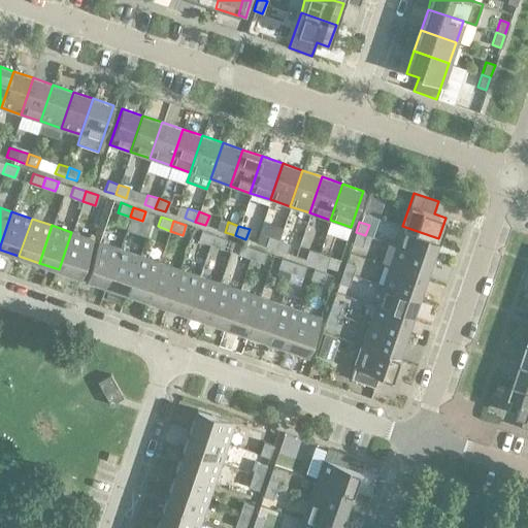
[(438,238),(402,226),(395,245),(432,258),(438,238)]
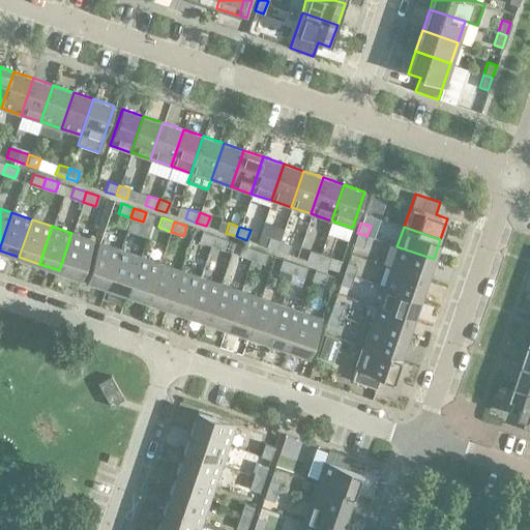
[(213,235),(201,231),(198,241),(210,245),(213,235)]
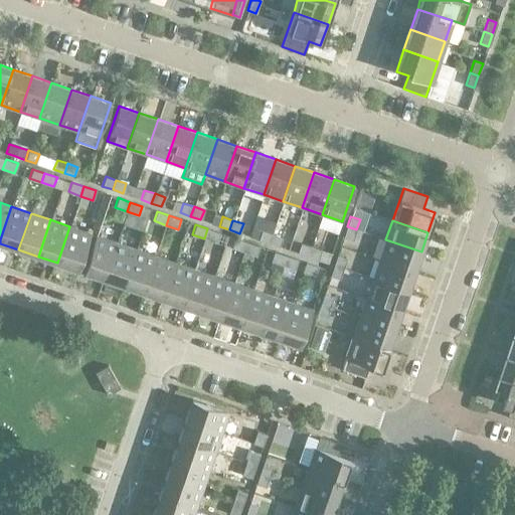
[(90,233),(69,226),(57,263),(77,271),(90,233)]
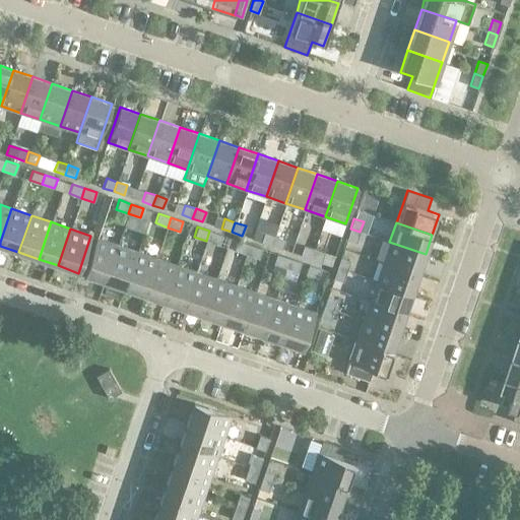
[(360,232),(350,229),(346,239),(356,242),(360,232)]
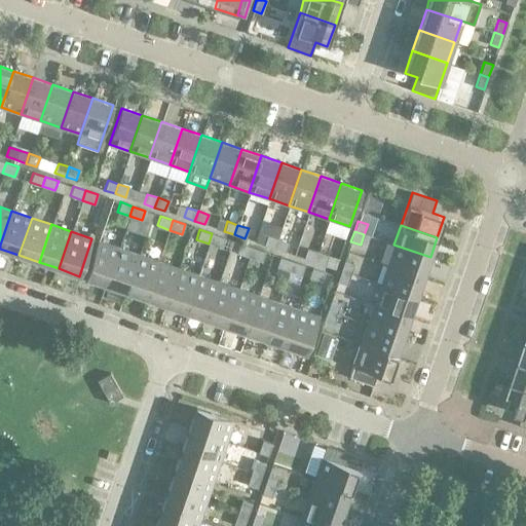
[(224,237),(212,233),(209,243),(221,248),(224,237)]
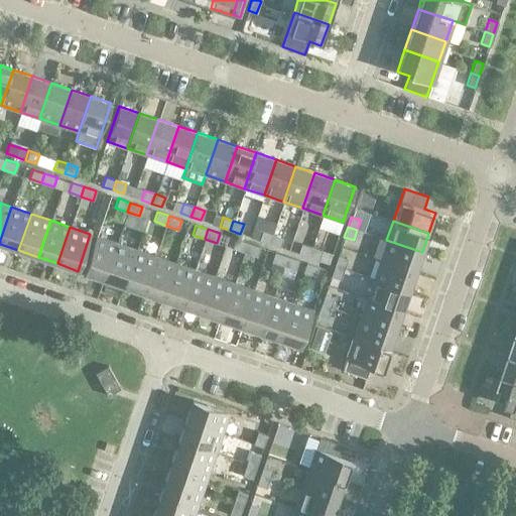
[(262,230),(258,240),(269,244),(272,234),(262,230)]
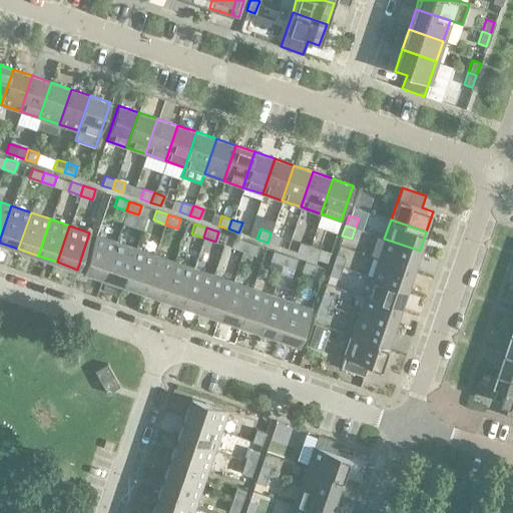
[(281,235),(271,232),(268,242),(278,245),(281,235)]
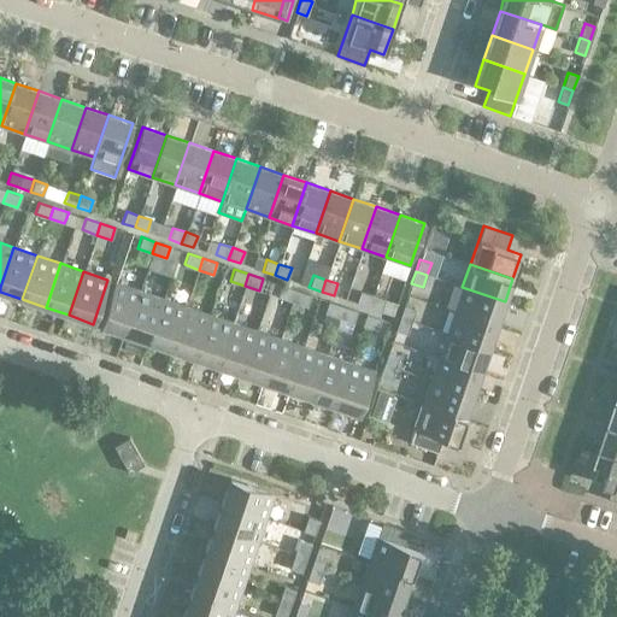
[(140,291),(115,282),(100,325),(124,334),(140,291)]
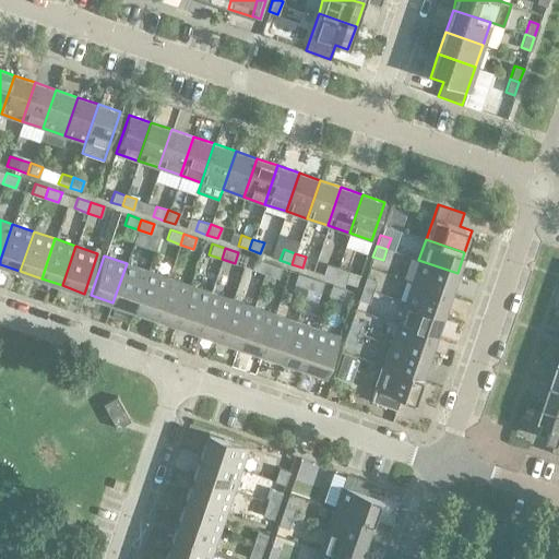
[(269,263),(254,258),(251,269),(264,273),(269,263)]
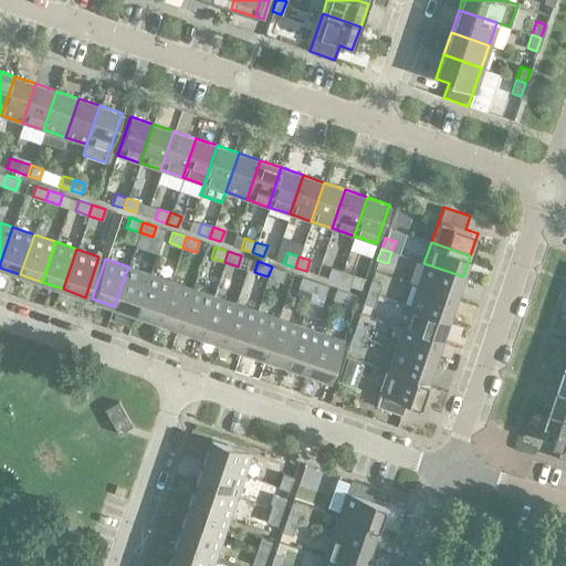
[(463,276),(423,263),(417,285),(456,299),(463,276)]
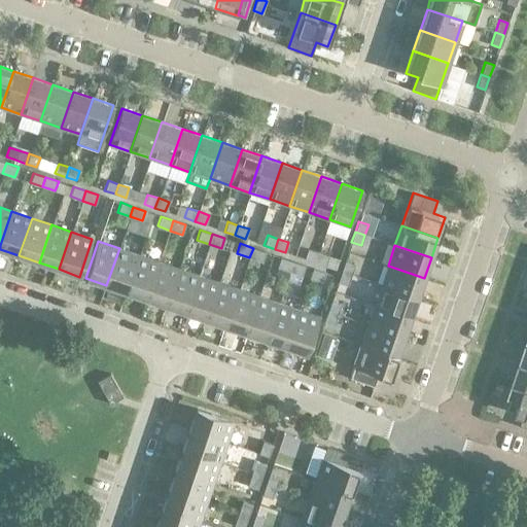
[(139,254),(119,248),(106,285),(126,292),(139,254)]
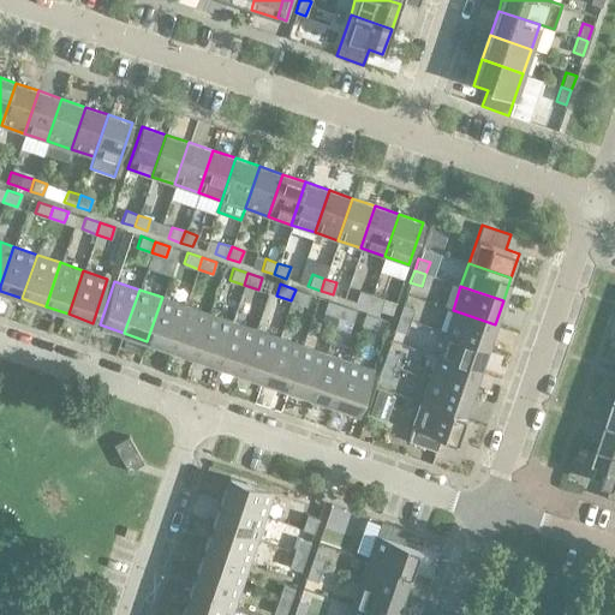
[(309,294),(296,290),(291,300),(305,305),(309,294)]
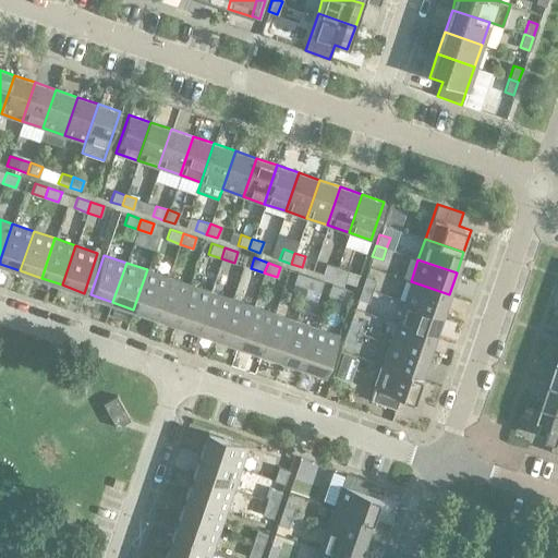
[(325,264),(322,274),(332,278),(337,267),(325,264)]
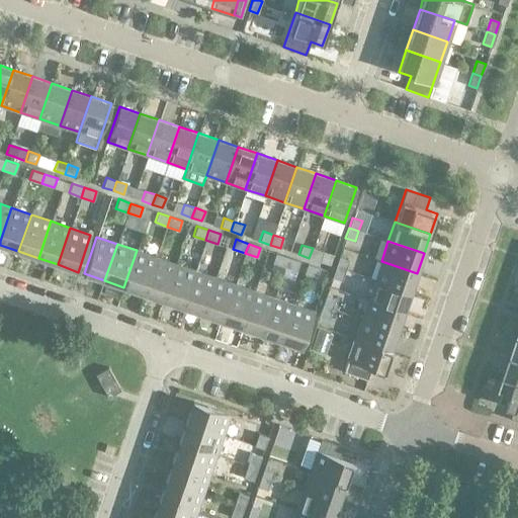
[(333,255),(313,248),(309,258),(329,264),(333,255)]
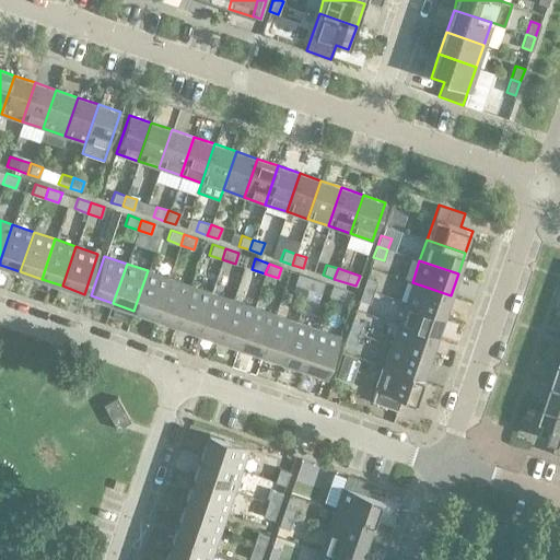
[(168,278),(148,270),(133,311),(155,317),(168,278)]
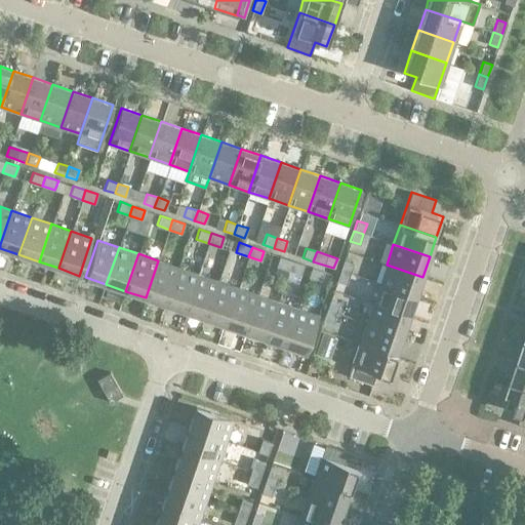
[(291,260),(279,256),(276,266),(288,270),(291,260)]
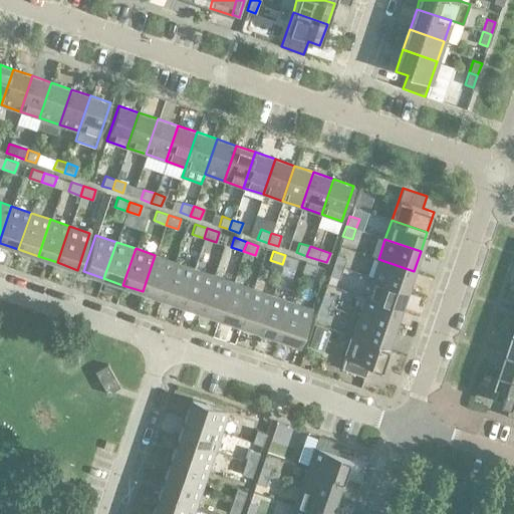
[(345,258),(336,254),(332,265),(342,268),(345,258)]
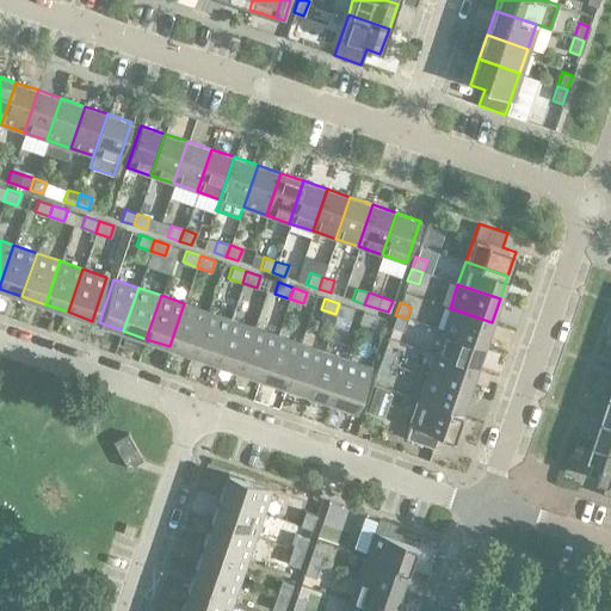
[(207,312),(184,303),(170,346),(192,355),(207,312)]
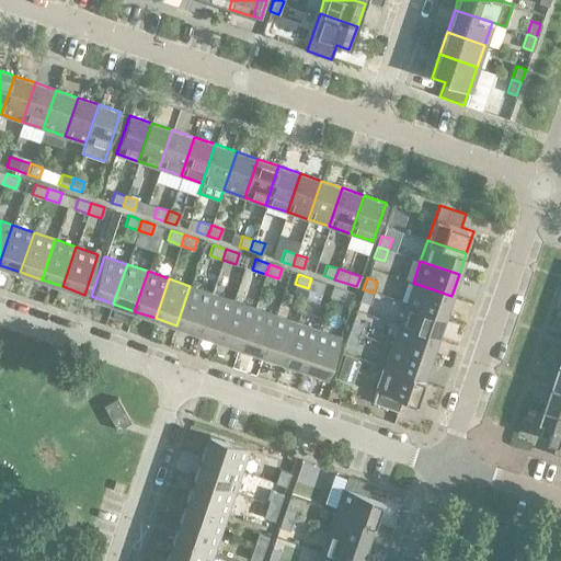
[(324,283),(311,278),(308,288),(321,293),(324,283)]
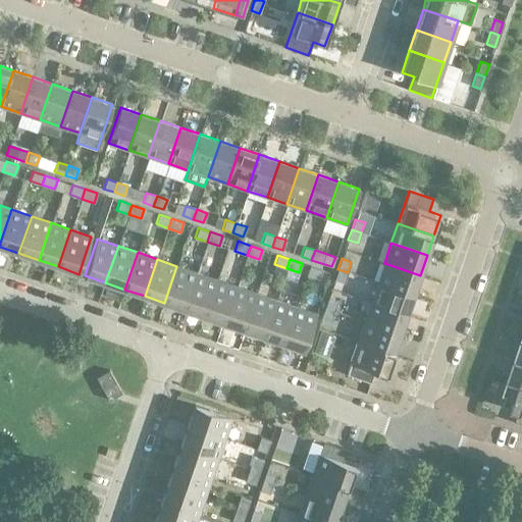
[(420,275),(384,263),(377,282),(413,295),(420,275)]
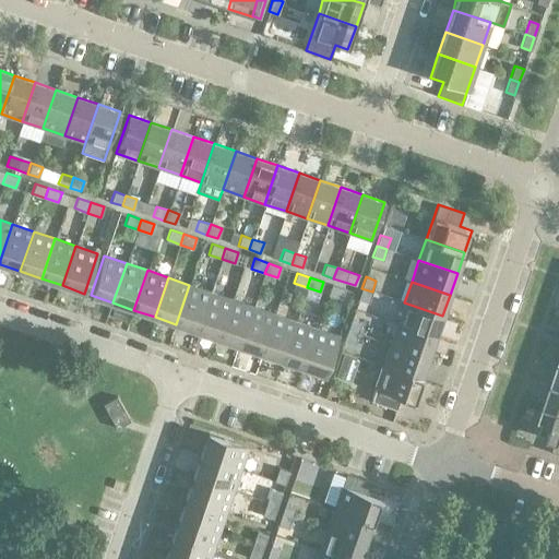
[(344,289),(331,284),(328,295),(341,299),(344,289)]
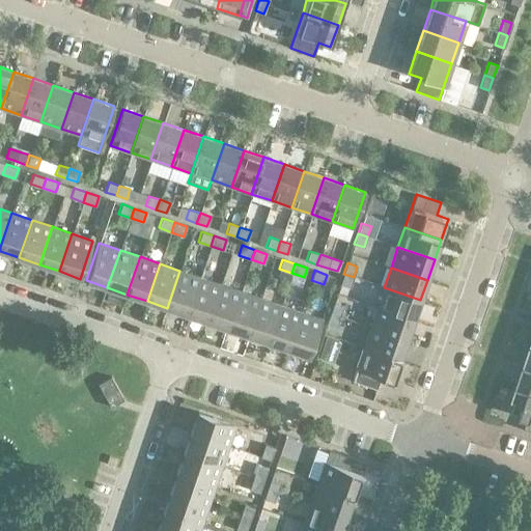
[(200,277),(179,271),(167,308),(187,315),(200,277)]
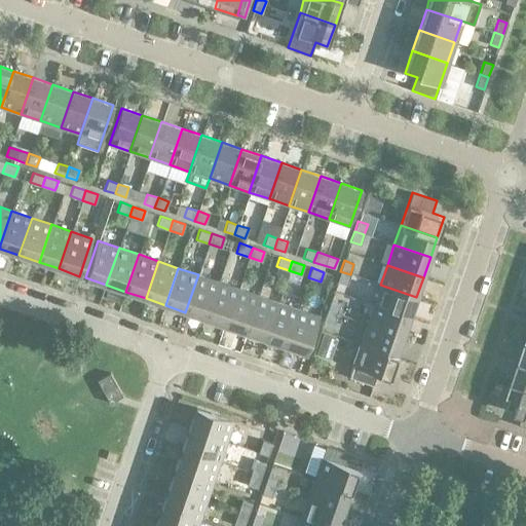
[(350,274),(340,271),(337,282),(346,285),(350,274)]
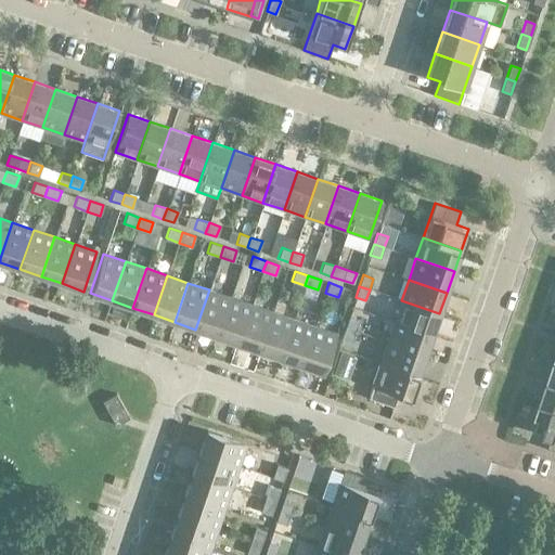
[(230,297),(209,289),(195,330),(217,336),(230,297)]
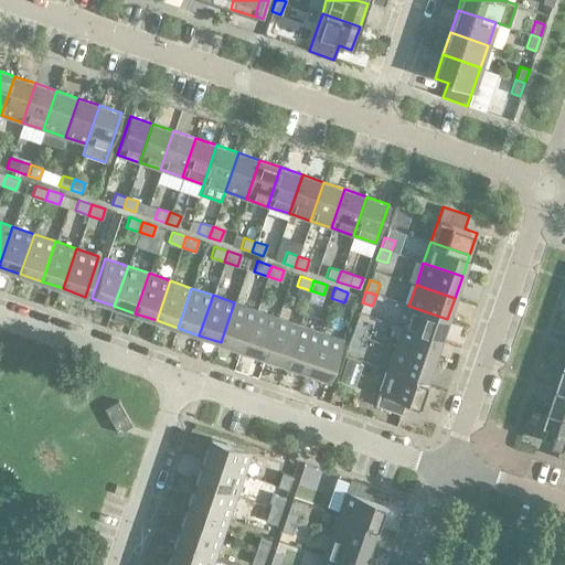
[(256,310),(234,302),(221,342),(242,350),(256,310)]
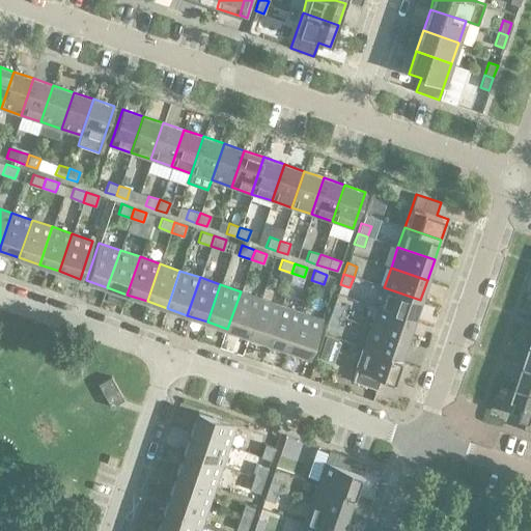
[(420,300),(384,287),(378,307),(414,319),(420,300)]
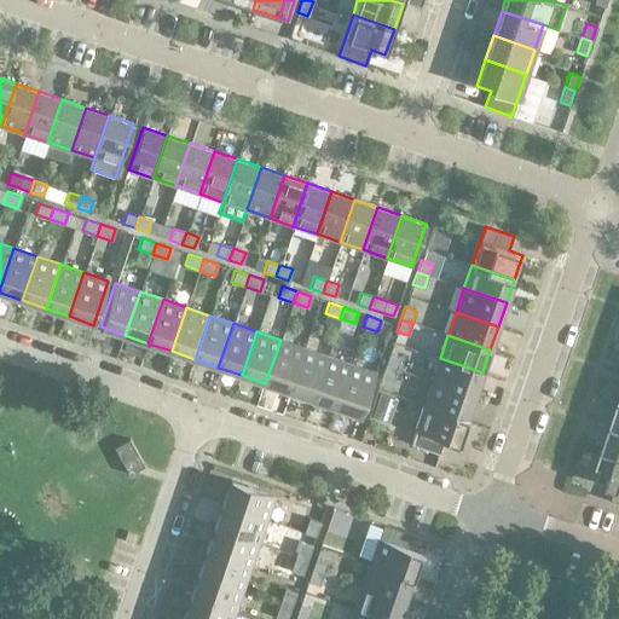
[(304,347),(281,340),(265,383),(289,392),(304,347)]
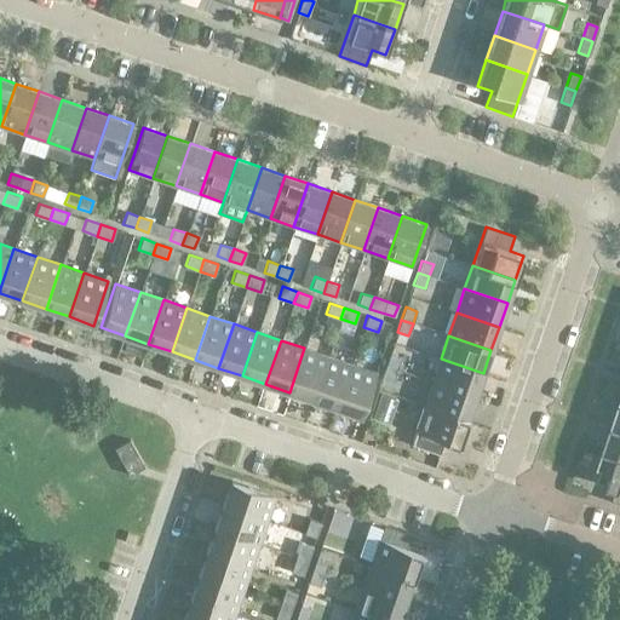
[(327,356),(304,348),(290,392),(313,400),(327,356)]
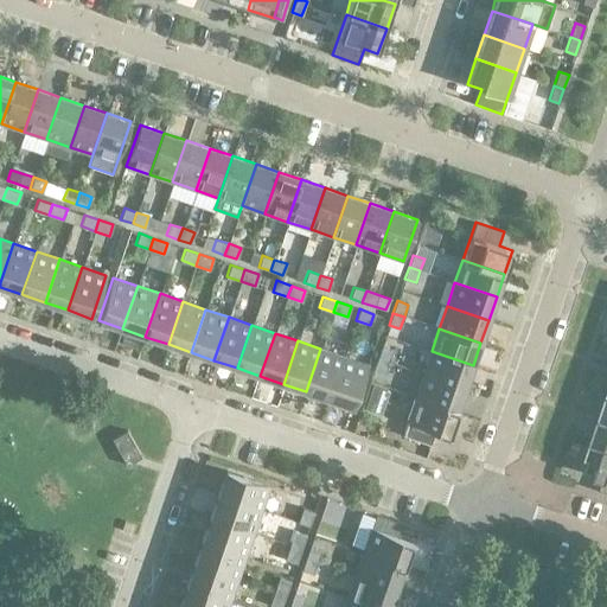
[(393,350),(382,346),(377,358),(389,362),(393,350)]
